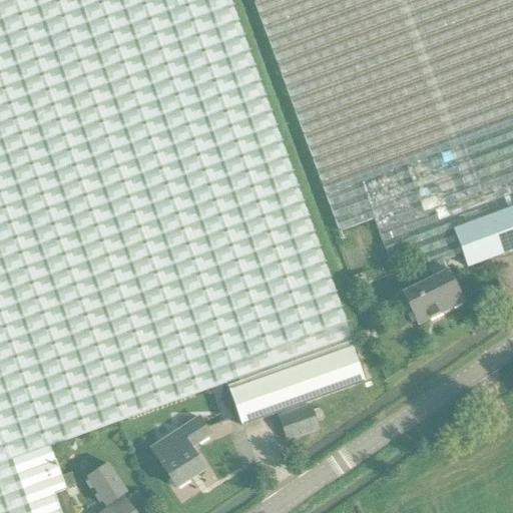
[(0,0),(0,512),(58,512),(52,492),(63,488),(59,477),(48,447),(225,384),(227,389),(350,346),(358,343),(231,0),(0,0)]
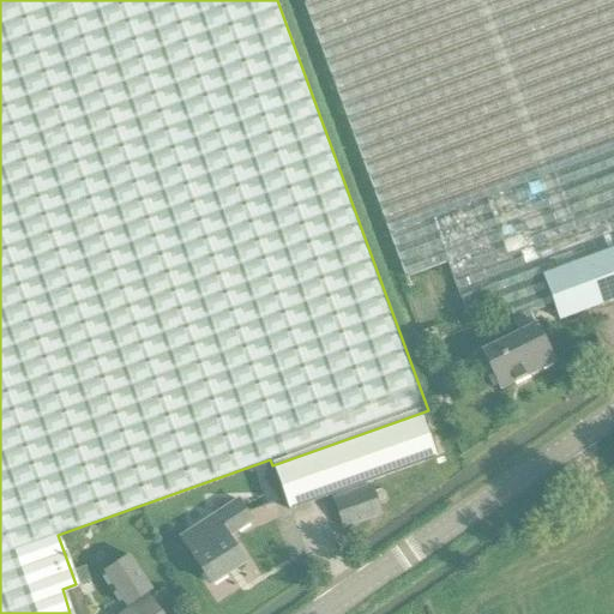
[(613,0),(302,0),(405,280),(447,262),(468,319),(506,306),(512,320),(516,332),(479,350),(499,391),(555,363),(535,323),(530,313),(552,305),(536,262),(613,232),(613,0)]
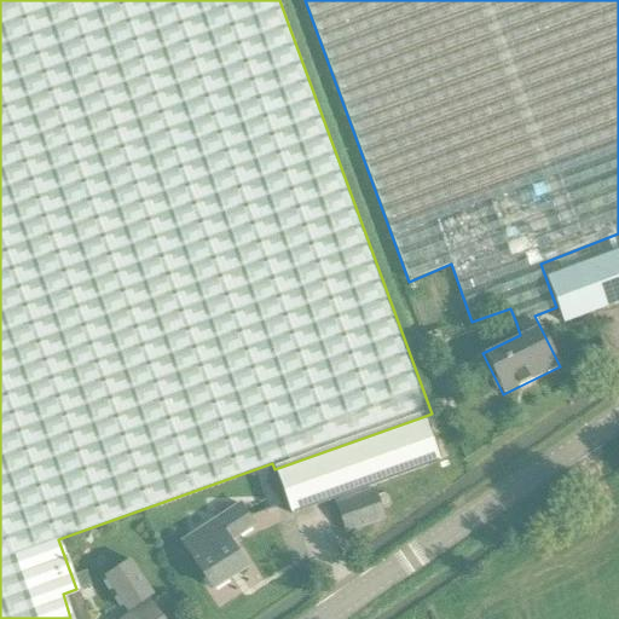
[(618,233),(541,264),(556,307),(562,323),(591,313),(618,301),(618,233)]
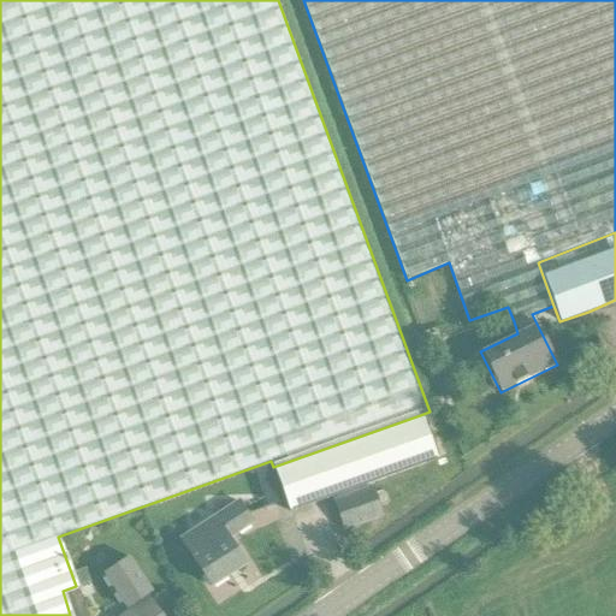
[(436,461),(420,415),(273,467),(289,511),(436,461)]
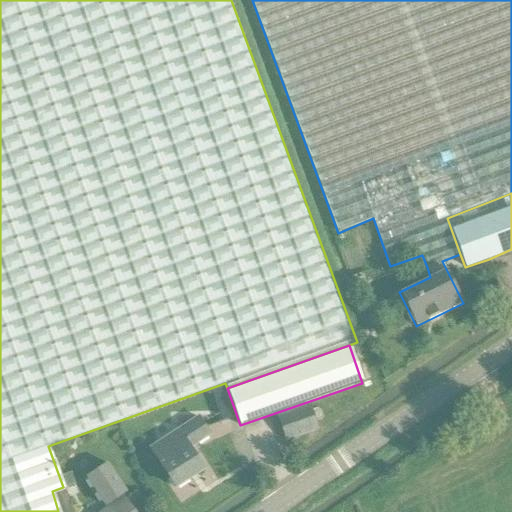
[(317,428),(309,405),(277,416),(286,439),(317,428)]
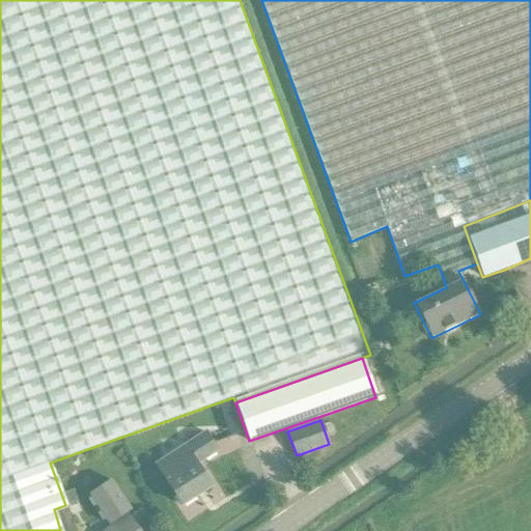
[(205,432),(155,466),(167,485),(182,507),(211,487),(200,472),(195,465),(217,450),(205,432)]
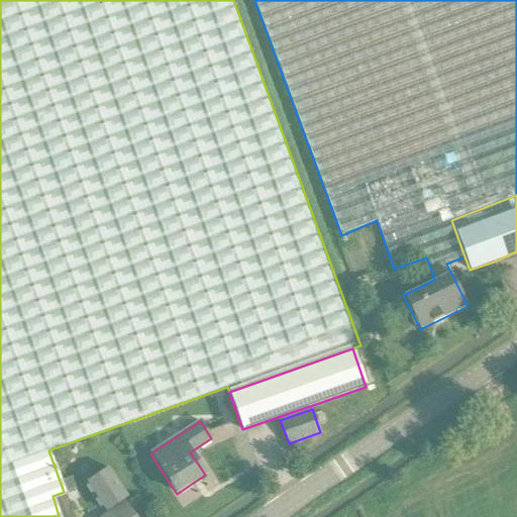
[(107,469),(86,483),(105,511),(109,509),(112,513),(105,516),(133,516),(127,507),(125,504),(116,510),(114,506),(126,497),(107,469)]
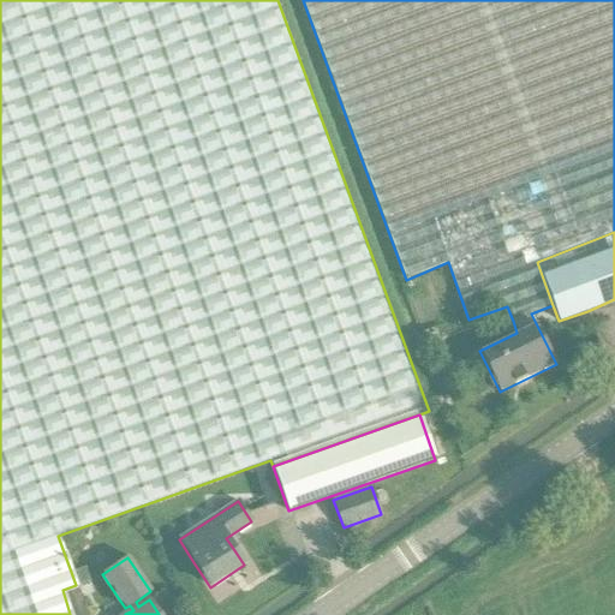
[(84,568),(71,572),(76,585),(89,580),(84,568)]
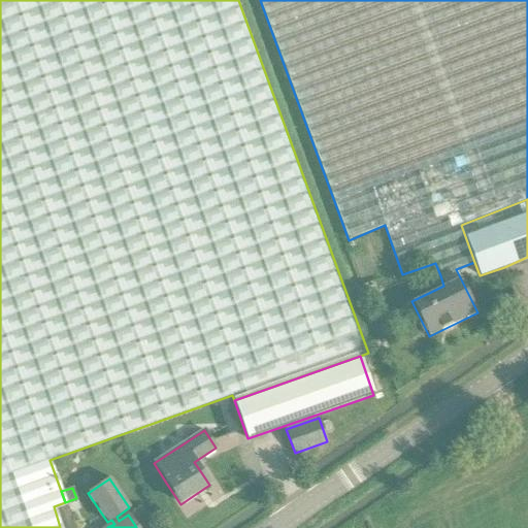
[(73,527),(65,502),(54,506),(60,527),(73,527)]
